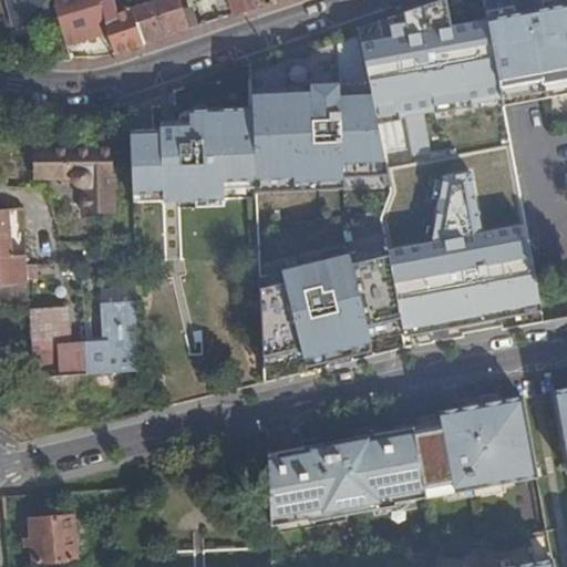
[(41,38),(61,32),(54,9),(52,0),(4,0),(9,17),(17,16),(20,31),(38,27),(41,38)]
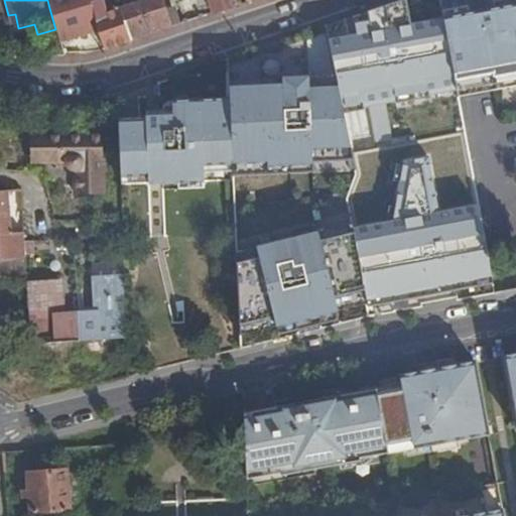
[(101,0),(91,0),(92,3),(107,48),(127,41),(129,41),(119,8),(104,10),(101,0)]
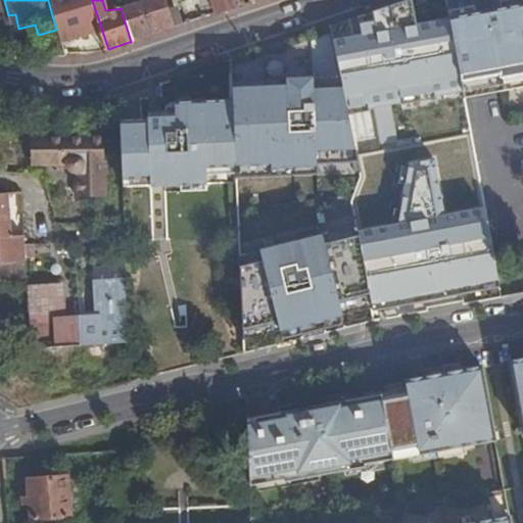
[(131,0),(143,38),(177,26),(168,0),(131,0)]
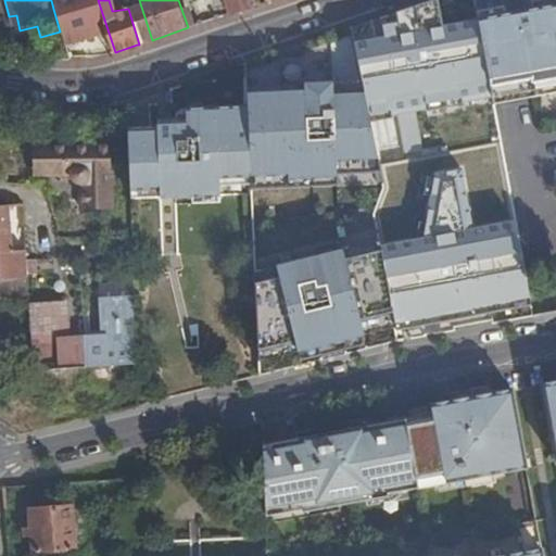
[(226,0),(230,13),(253,4),(251,0),(226,0)]
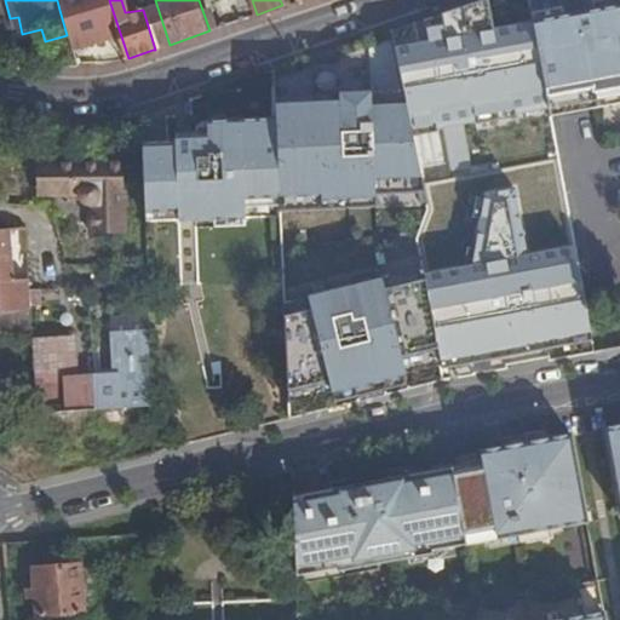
[(619,0),(530,0),(554,118),(619,102),(619,0)]
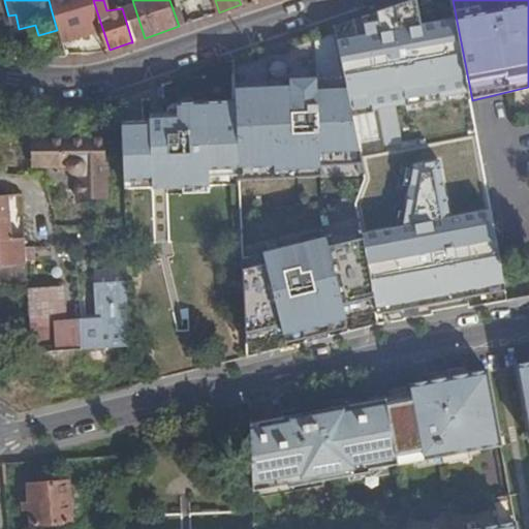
[(94,3),(51,8),(57,30),(63,52),(85,57),(110,50),(94,3)]
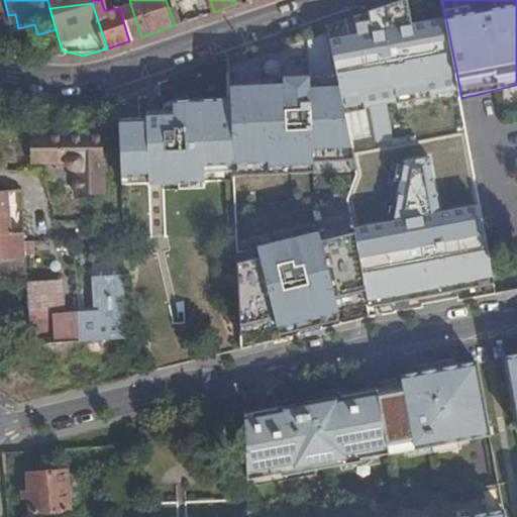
[(266,48),(229,61),(231,101),(232,120),(234,165),(314,162),(313,150),(350,149),(329,27),(283,42),(284,47),(266,48)]
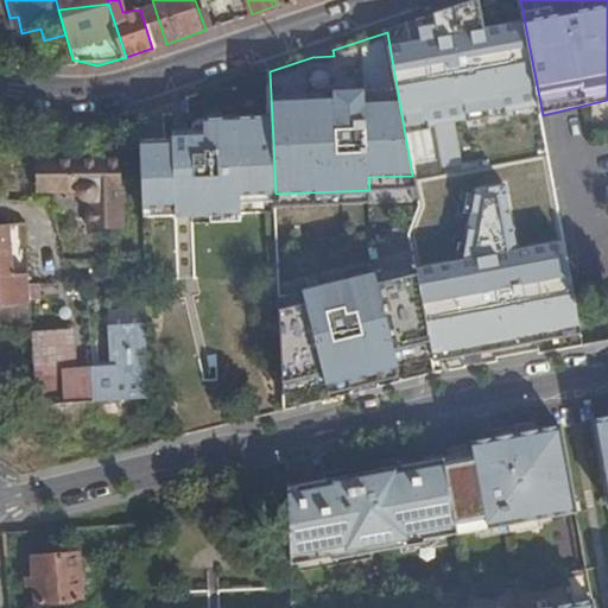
[(273,141),(272,119),(206,122),(207,134),(175,135),(175,143),(138,144),(141,210),(173,209),(173,219),(209,217),(238,215),(239,215),(239,206),(239,196),(276,194),(273,141)]
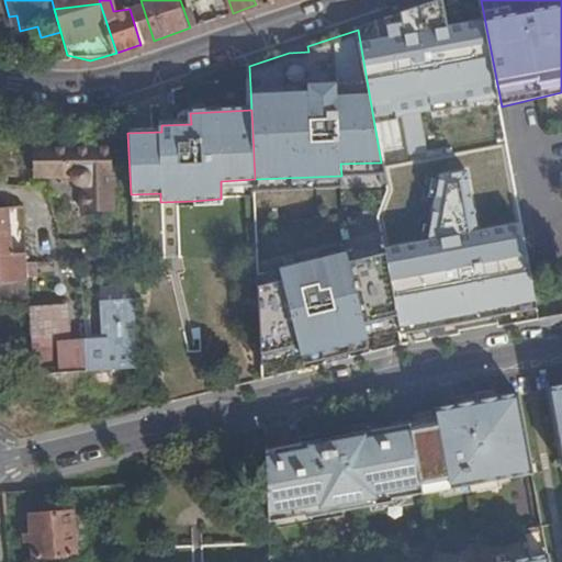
[(398,141),(408,191),(505,169),(494,120),(398,141)]
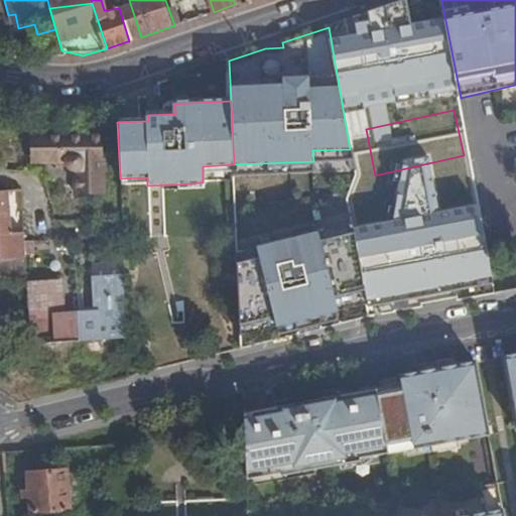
[(27,123),(0,122),(0,164),(29,164),(27,123)]
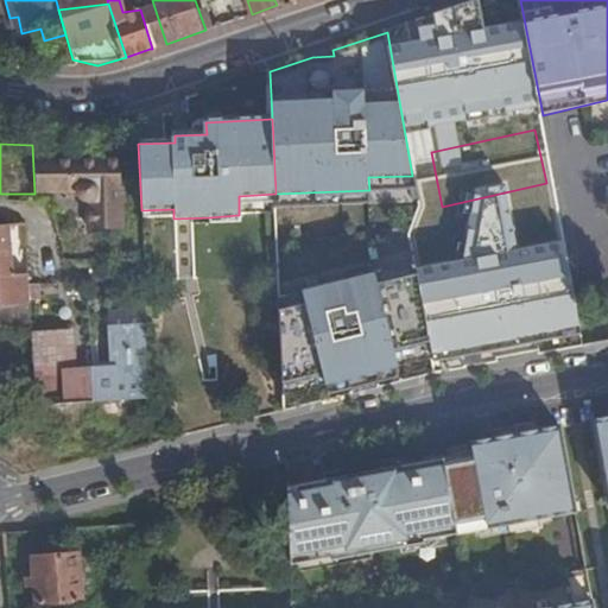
[(119,157),(43,160),(45,192),(76,191),(77,196),(80,200),(84,202),(89,203),(90,230),(122,228),(119,157)]
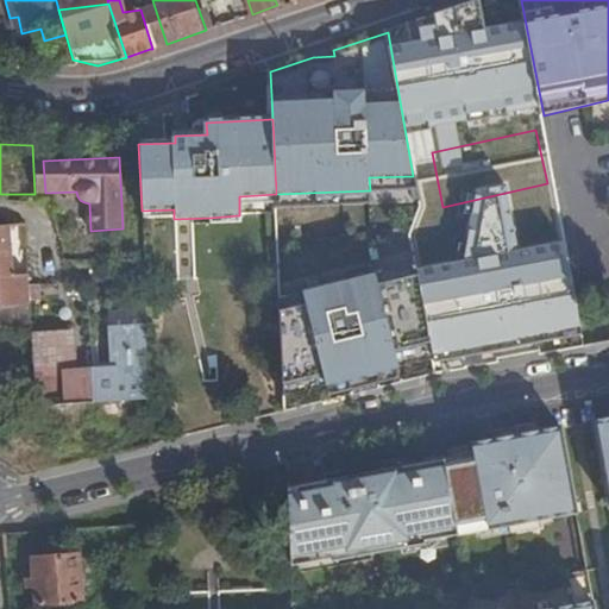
[(276,194),(239,196),(239,206),(276,203),(276,194)]
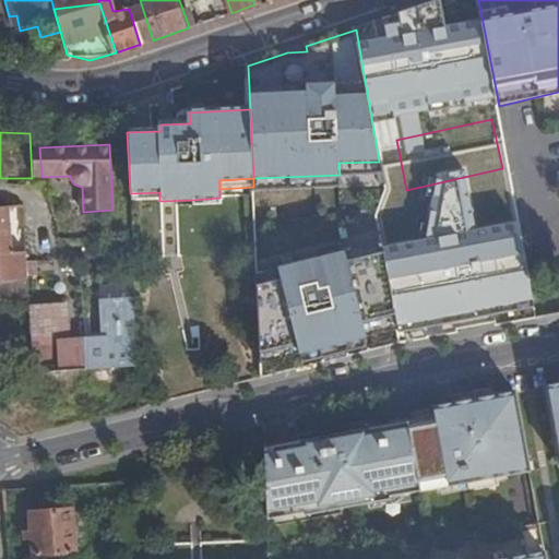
[(159,192),(130,193),(130,202),(159,201),(159,192)]
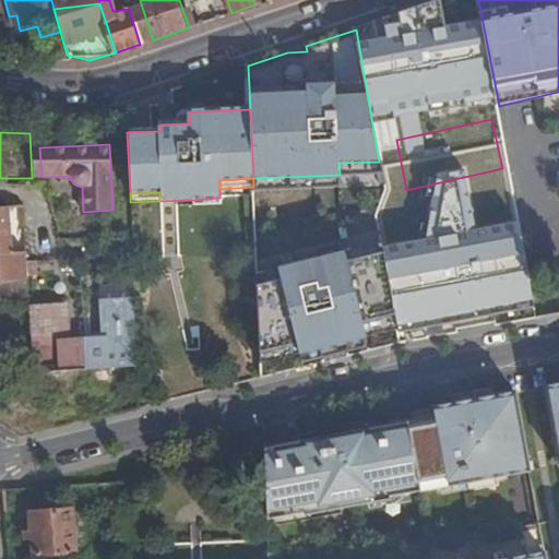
[(218,198),(192,200),(192,206),(218,205),(218,198)]
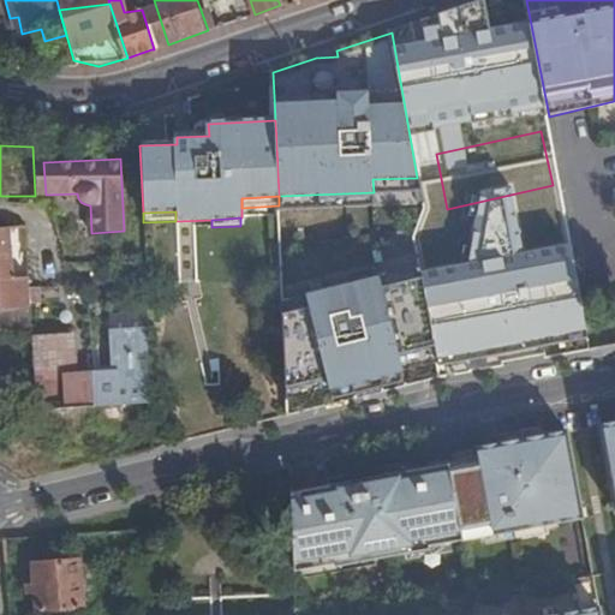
[(12,254),(28,252),(28,225),(0,226),(0,328),(31,327),(29,278),(13,278),(12,254)]
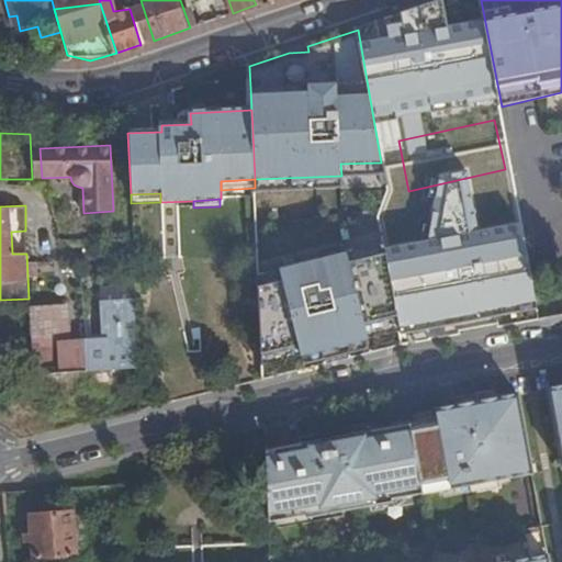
[(379,247),(259,273),(263,364),(396,335),(379,247)]
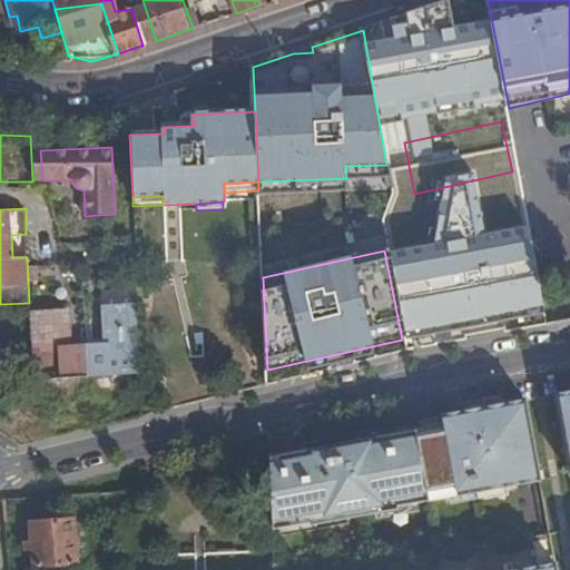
[(98,288),(98,302),(133,303),(133,290),(98,288)]
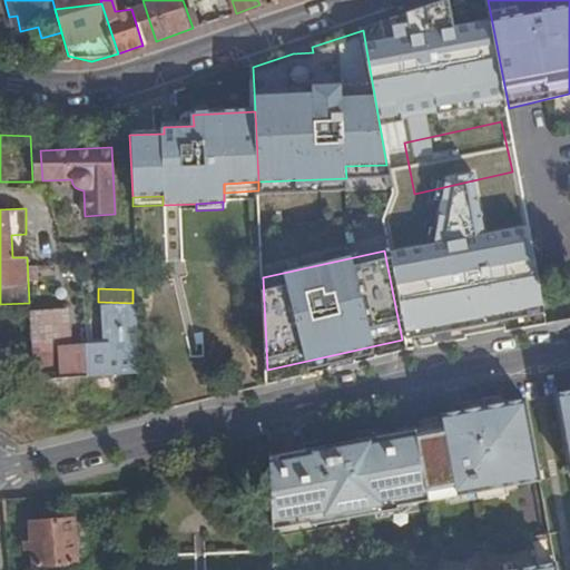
[(107,342),(85,344),(86,375),(140,373),(137,304),(105,306),(107,342)]
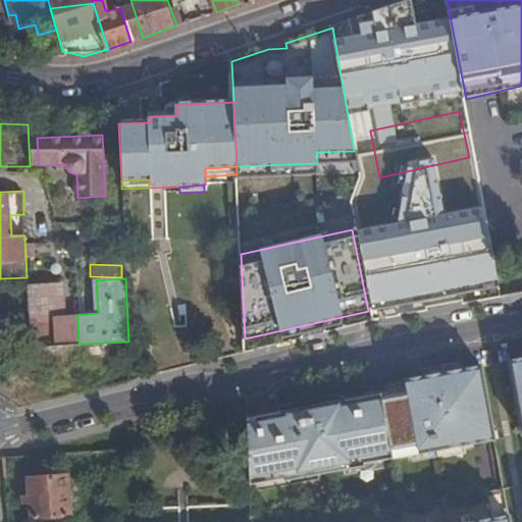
[(63,280),(27,282),(29,324),(30,346),(79,344),(77,315),(64,316),(63,280)]
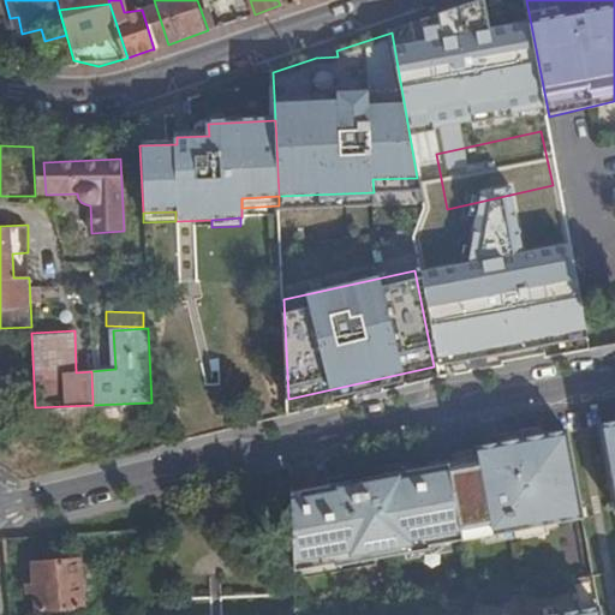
[(614,424),(602,428),(614,499),(614,424)]
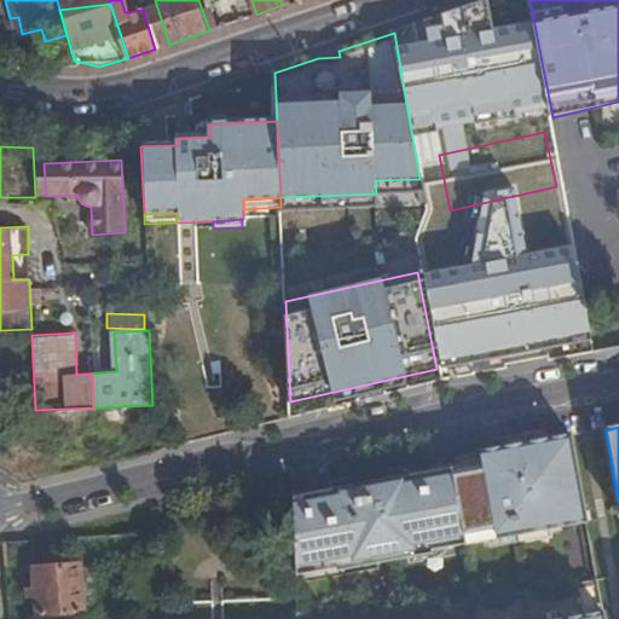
[(433,550),(589,522),(573,435),(482,452),(485,463),(316,492),(316,495),(295,496),(299,568),(339,566),(340,571),(434,554),(433,550)]
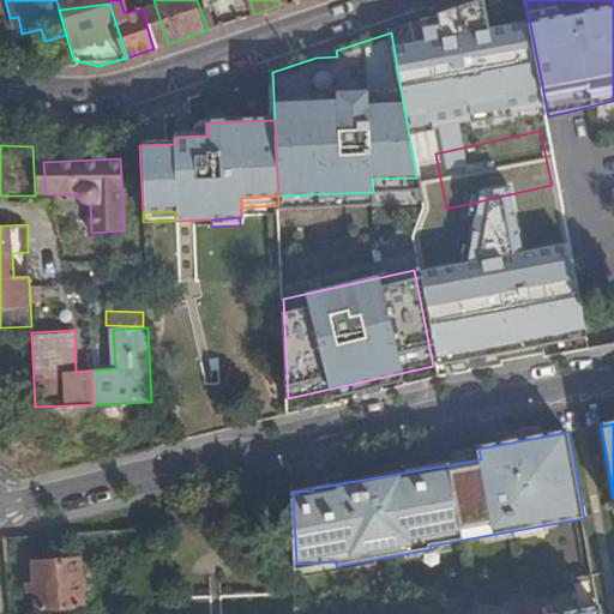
[(121,537),(157,534),(156,527),(120,530),(121,537)]
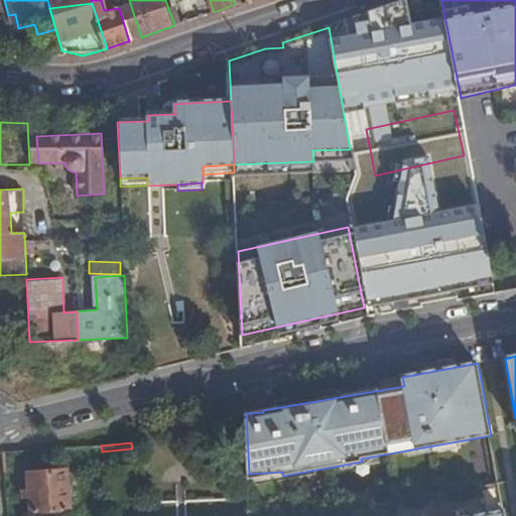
[(63,471),(27,474),(31,514),(67,511),(63,471)]
